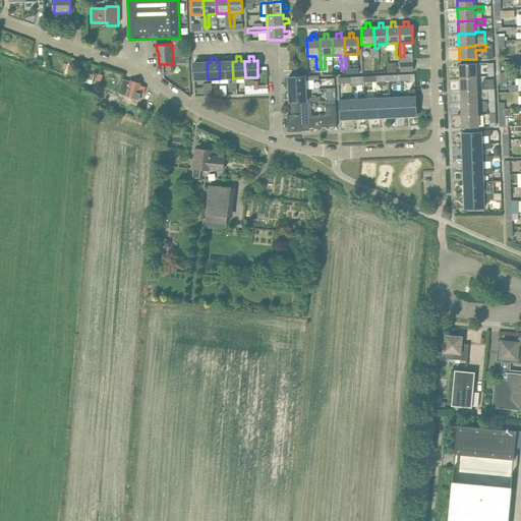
[(233,78),(232,62),(228,62),(228,57),(224,57),(224,62),(219,62),(220,78),(233,78)]
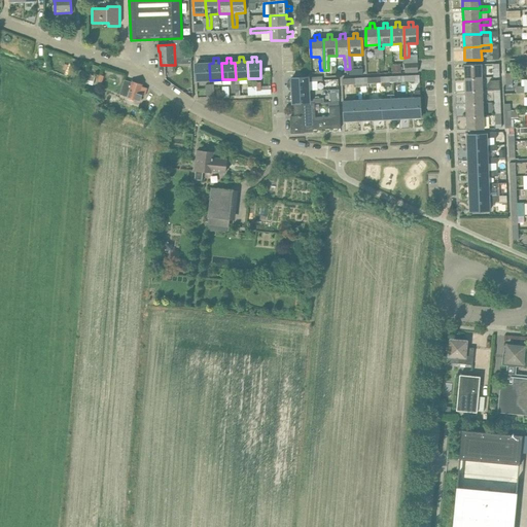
[(210,80),(209,64),(205,64),(205,59),(201,59),(201,64),(196,64),(197,81),(210,80)]
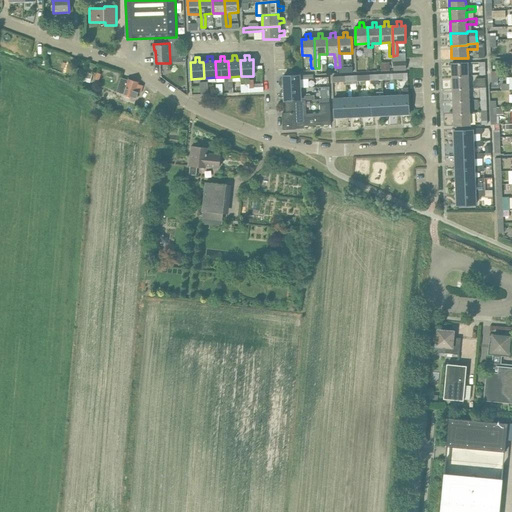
[(406,69),(406,61),(393,62),(394,70),(406,69)]
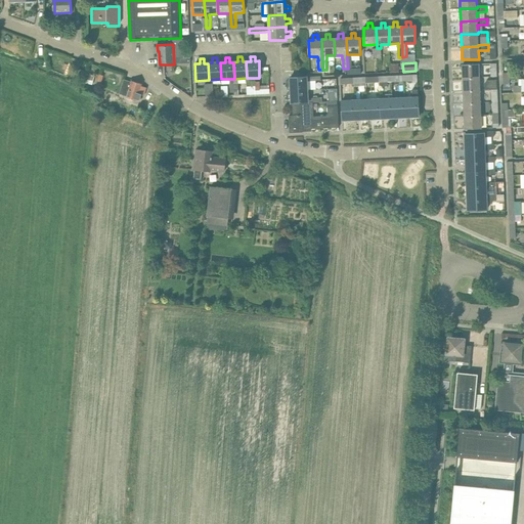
[(463,78),(479,77),(479,64),(463,64),(463,78)]
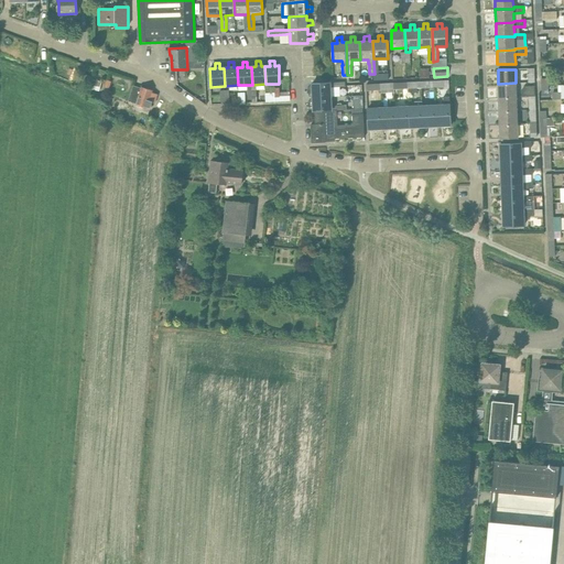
[(313,97),(335,96),(335,87),(345,86),(345,82),(312,84),(313,88),(307,89),(307,94),(313,94),(313,97)]
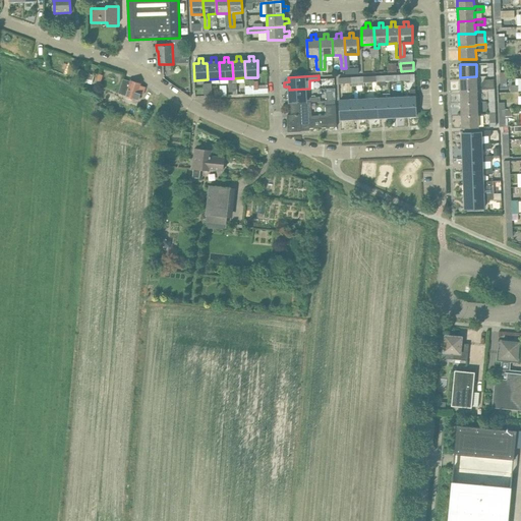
[(476,76),(460,77),(461,90),(477,90),(476,76)]
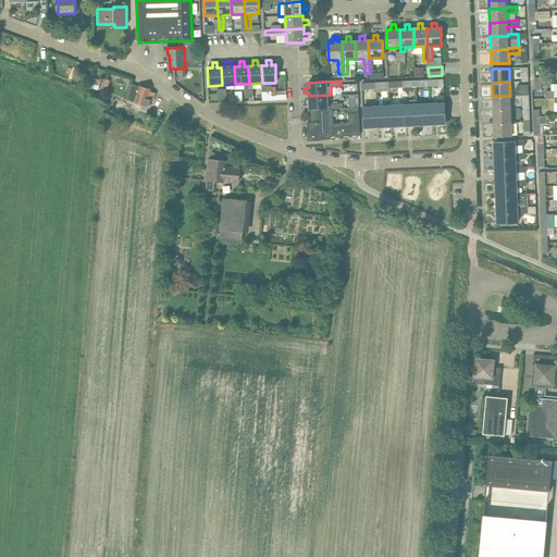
[(132,85),(128,95),(128,96),(136,98),(134,103),(148,108),(150,101),(153,102),(156,94),(150,91),(150,89),(140,86),(140,87),(132,85)]
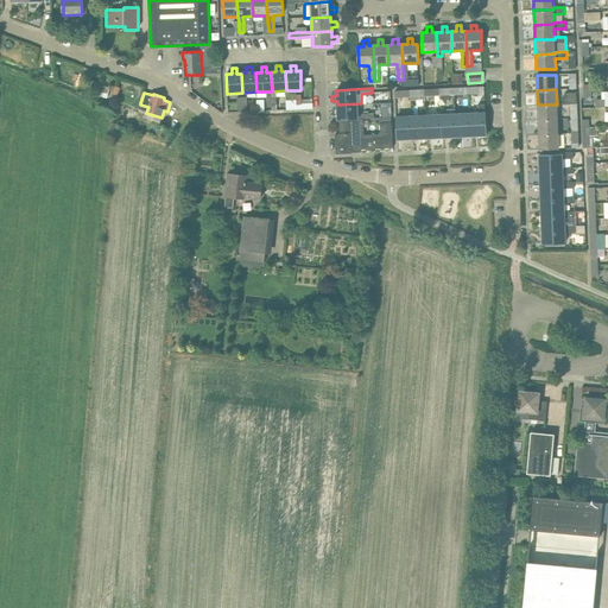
[(361,103),(337,105),(337,111),(331,111),(333,115),(337,115),(339,120),(361,119),(373,118),(373,113),(362,113),(361,103)]
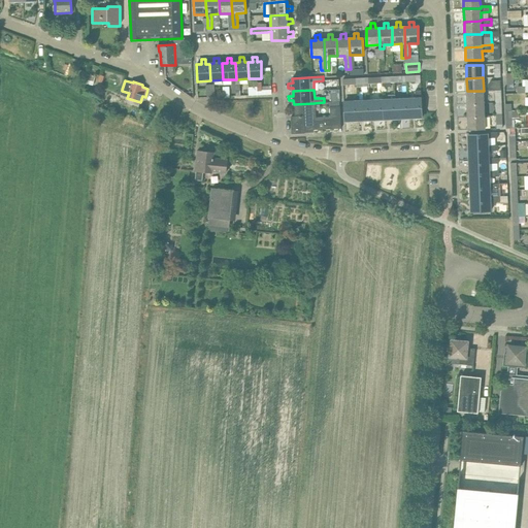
[(408,99),(409,118),(422,118),(421,91),(415,91),(416,99),(408,99)]
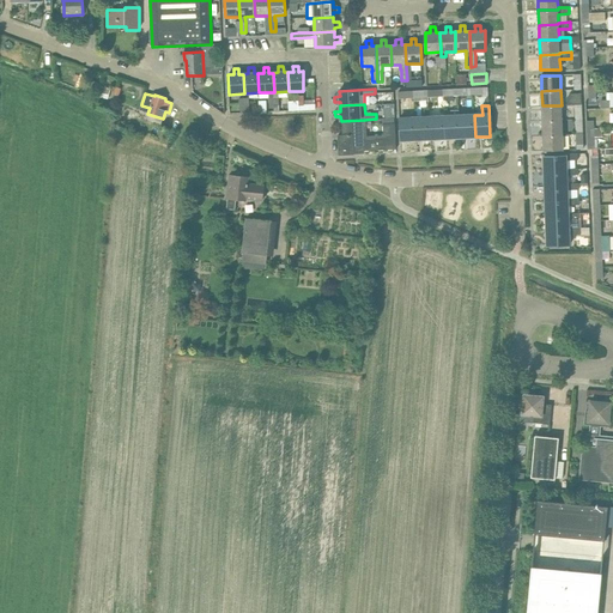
[(562,120),(562,105),(542,105),(542,121),(562,120)]
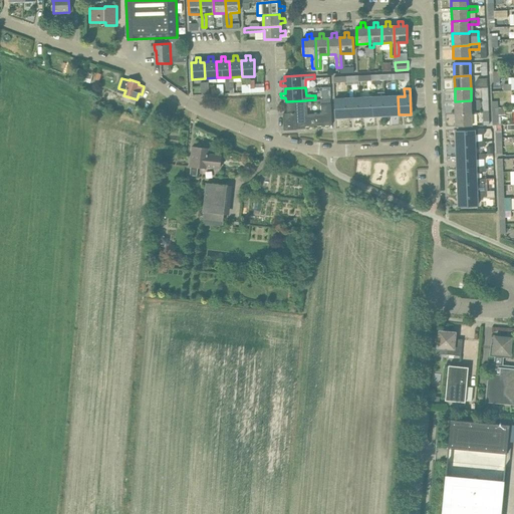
[(330,91),(321,91),(322,99),(331,98),(330,91)]
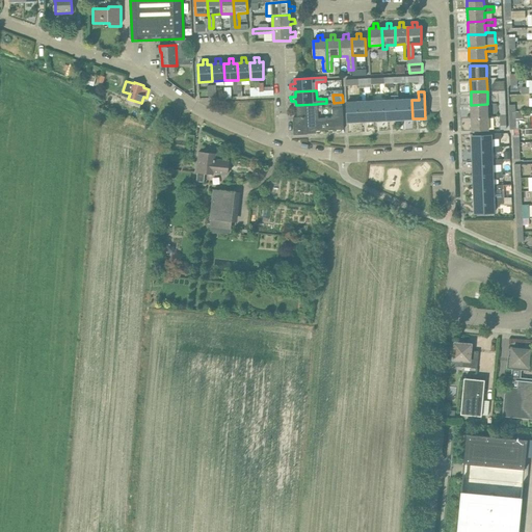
[(413,118),(411,100),(399,101),(399,120),(413,118)]
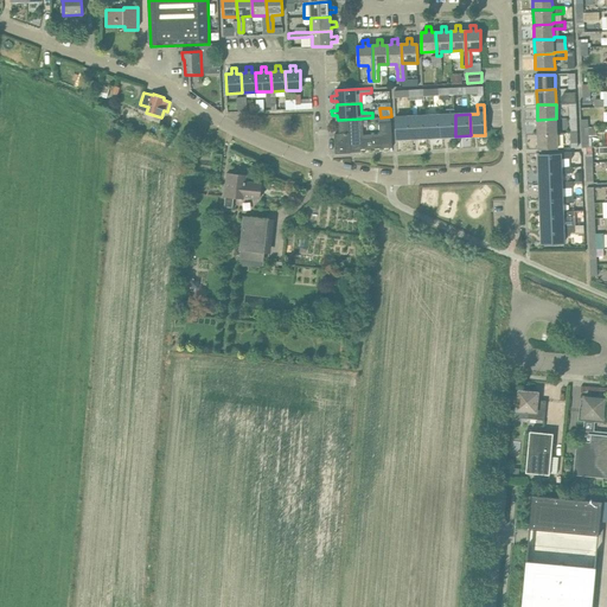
[(441,138),(440,115),(426,116),(426,138),(441,138)]
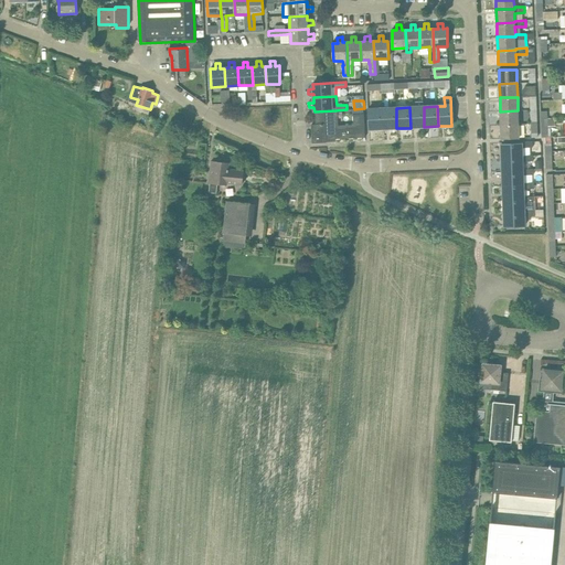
[(424,107),(409,107),(411,128),(424,127),(424,107)]
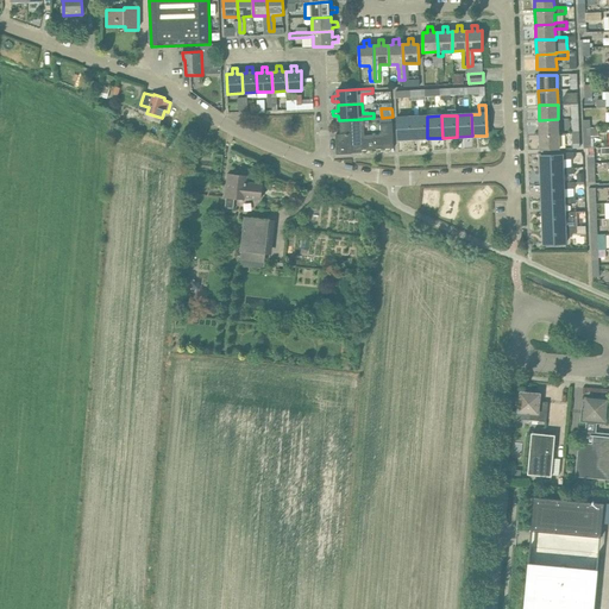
[(413,139),(412,117),(397,118),(399,139),(413,139)]
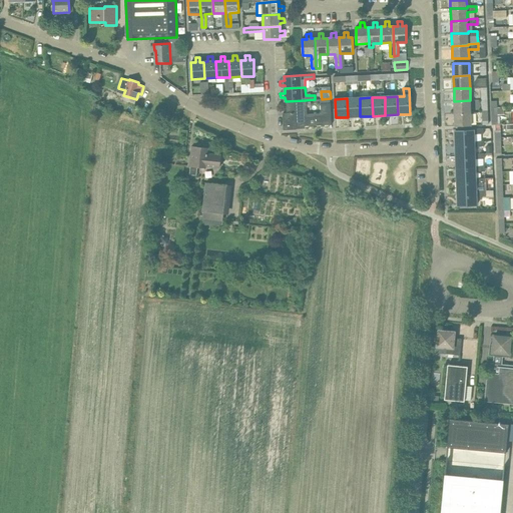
[(360,116),(360,98),(347,98),(348,117),(360,116)]
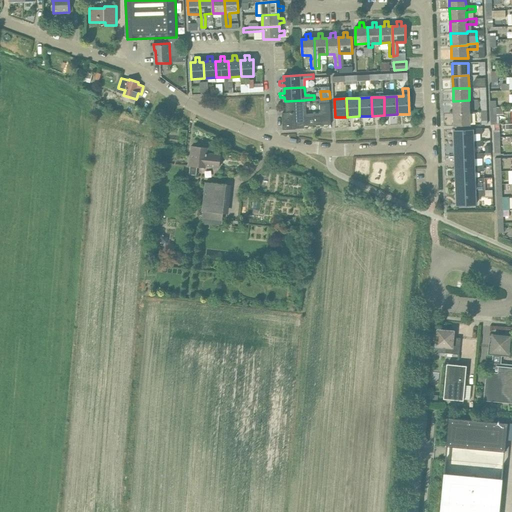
[(304,100),(285,101),(287,101),(287,113),(282,113),(283,130),(296,129),(296,126),(331,125),(330,103),(320,103),(320,112),(305,113),(304,100)]
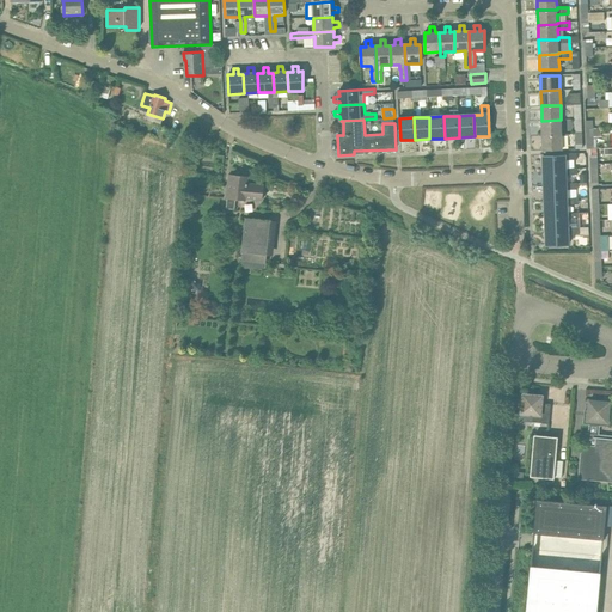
[(562,135),(561,120),(542,121),(542,135),(562,135)]
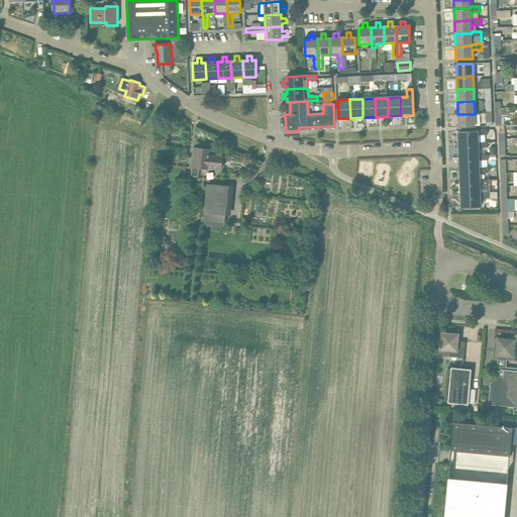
[(475,126),(475,114),(457,114),(458,127),(475,126)]
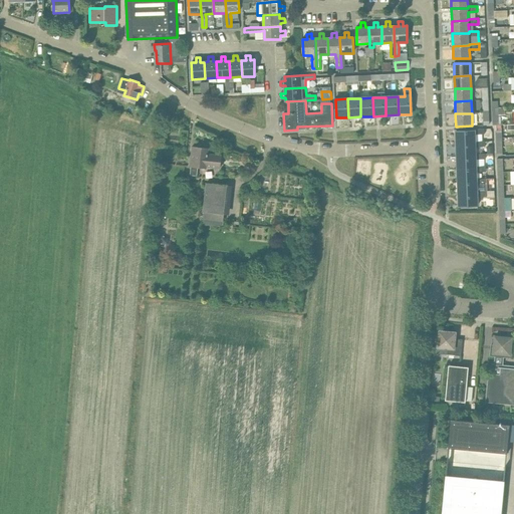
[(457,144),(485,143),(485,142),(476,142),(475,135),(485,135),(484,129),(475,130),(475,131),(456,132),(457,144)]
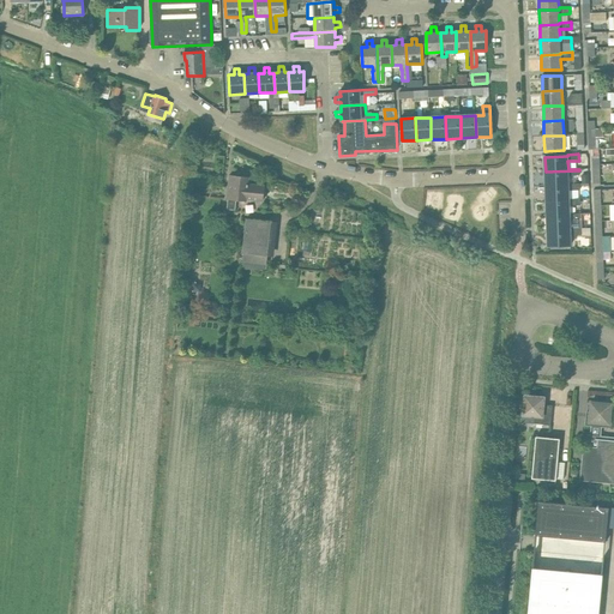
[(579,170),(546,172),(546,187),(579,186),(579,184),(569,185),(569,176),(579,175),(579,170)]
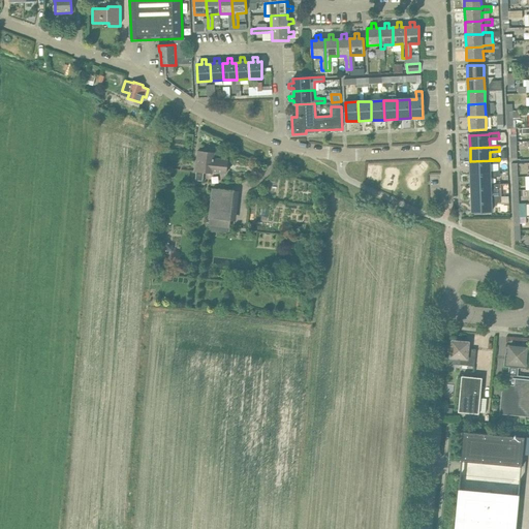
[(198,151),(197,161),(196,172),(195,181),(203,181),(204,172),(212,173),(212,172),(216,172),(226,173),(227,160),(214,159),(214,153),(198,151)]
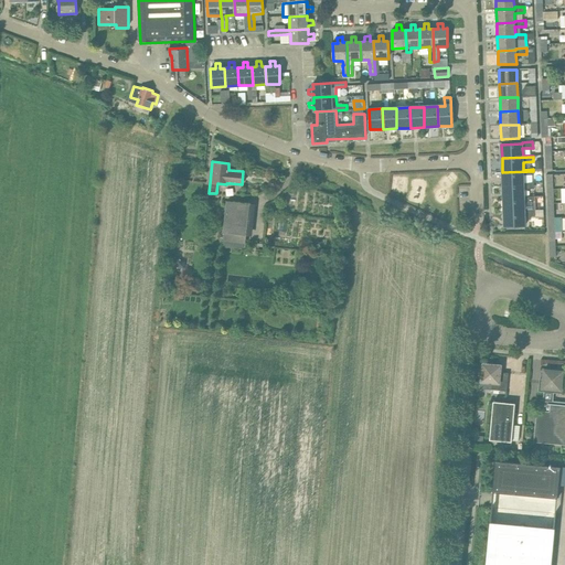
[(533,171),(502,172),(503,185),(534,184),(534,183),(523,183),(523,176),(534,174),(533,171)]
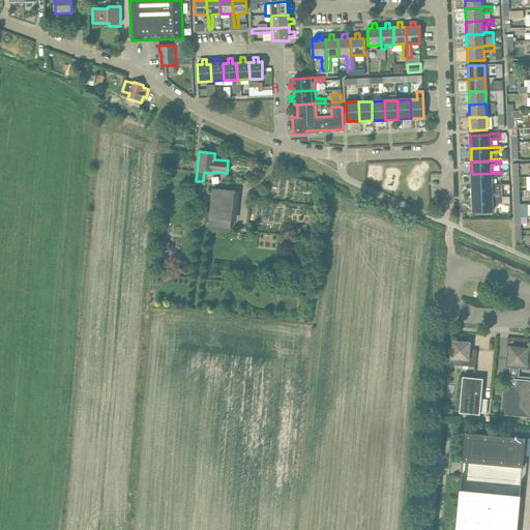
[(501,173),(472,174),(472,187),(502,186),(501,184),(492,184),(492,177),(501,177),(501,173)]
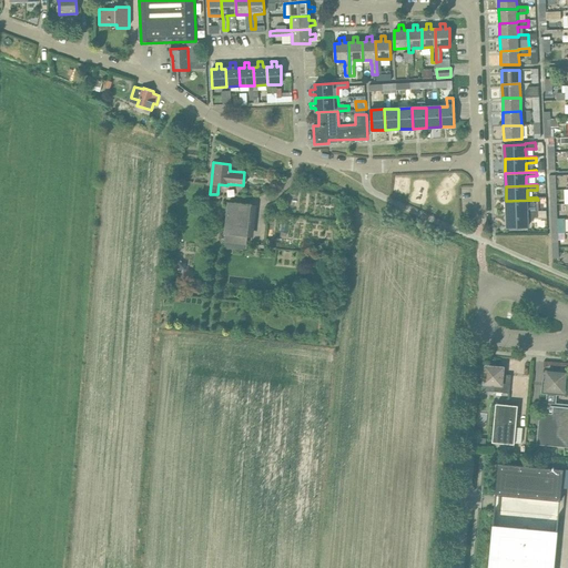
[(538,200),(506,201),(507,214),(538,213),(538,211),(528,212),(527,204),(538,203),(538,200)]
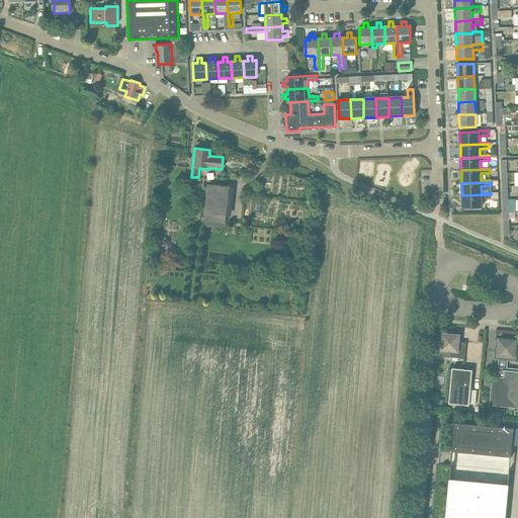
[(205,213),(204,222),(225,224),(226,216),(227,216),(229,197),(230,187),(208,184),(207,194),(205,213)]
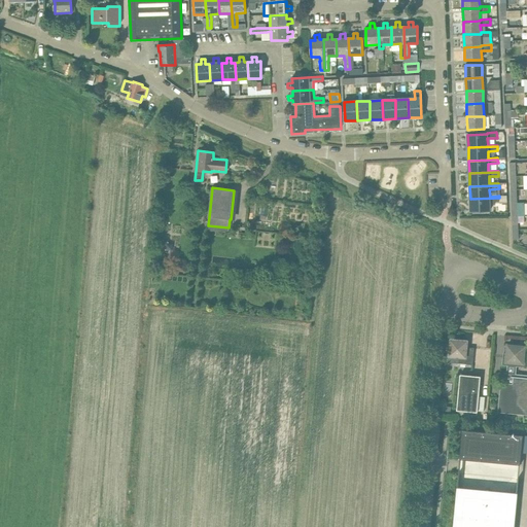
[(499,198),(470,199),(470,212),(490,211),(489,202),(499,202),(499,198)]
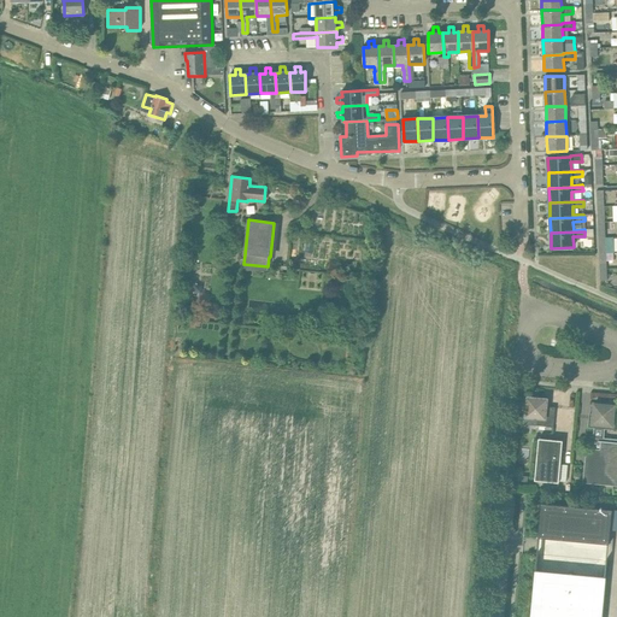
[(523,416),(523,424),(536,425),(553,427),(556,407),(546,406),(547,399),(528,398),(527,407),(524,407),(523,416)]
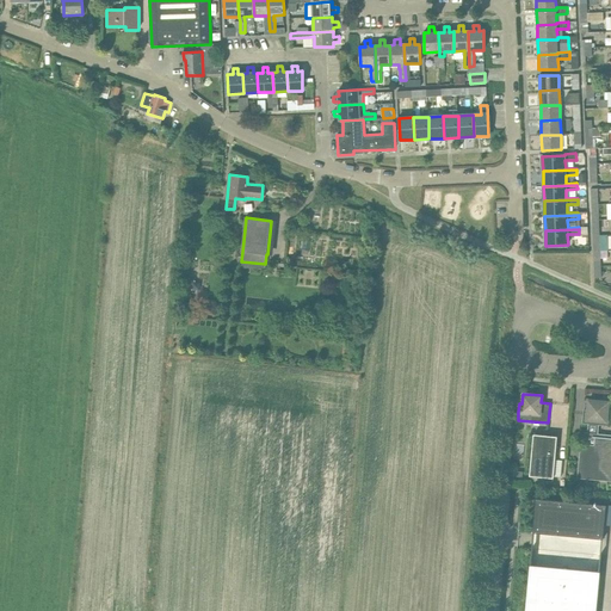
[(582,421),(582,423),(588,424),(587,432),(598,433),(599,425),(610,426),(610,423),(610,412),(610,409),(608,409),(609,402),(588,400),(587,409),(584,409),(582,421)]
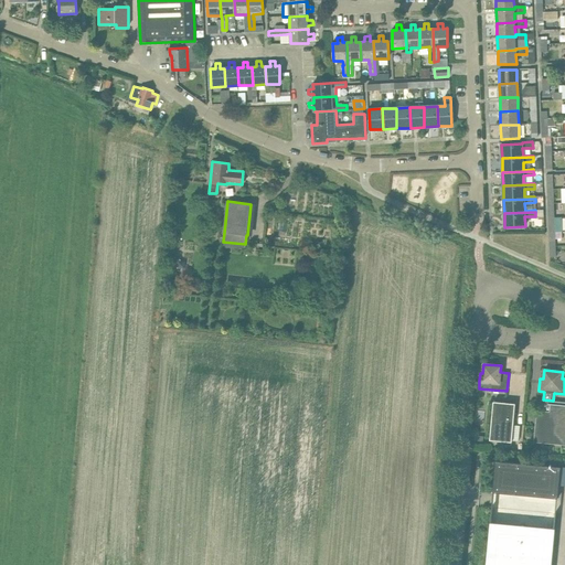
[(536,416),(534,443),(564,445),(564,402),(553,401),(543,400),(540,400),(540,403),(542,403),(543,406),(544,408),(546,411),(550,411),(550,412),(547,412),(547,417),(536,416)]
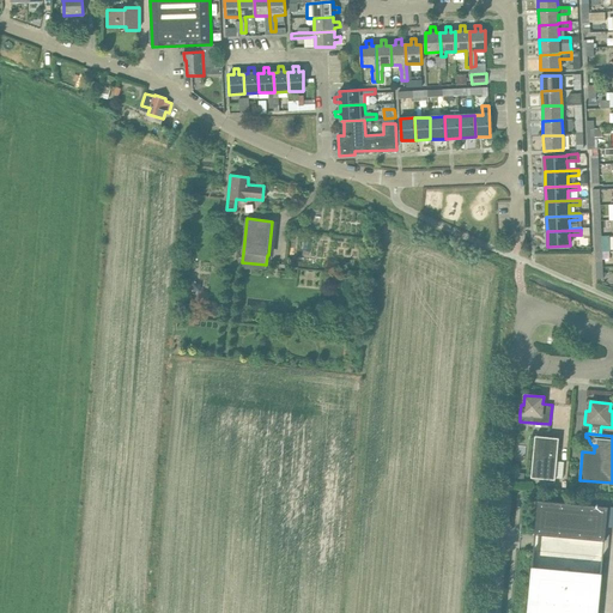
[(559,438),(535,436),(532,478),(556,479),(559,438)]
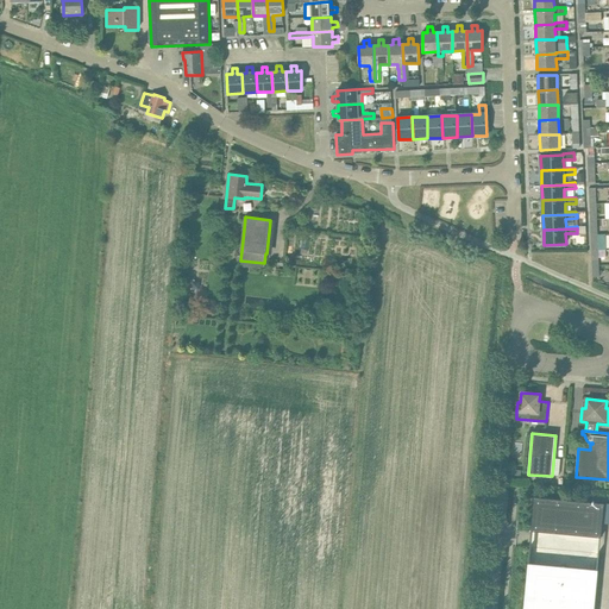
[(594,608),(604,503),(534,497),(523,608),(594,608)]
